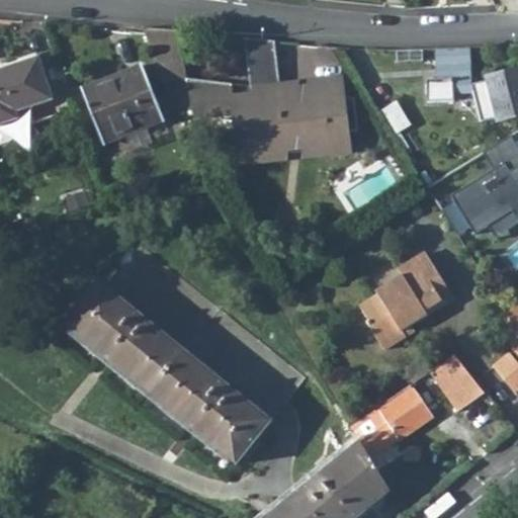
[(186,76),(177,31),(144,29),(146,33),(178,112),(191,108),(184,89),(188,88),(186,76)]
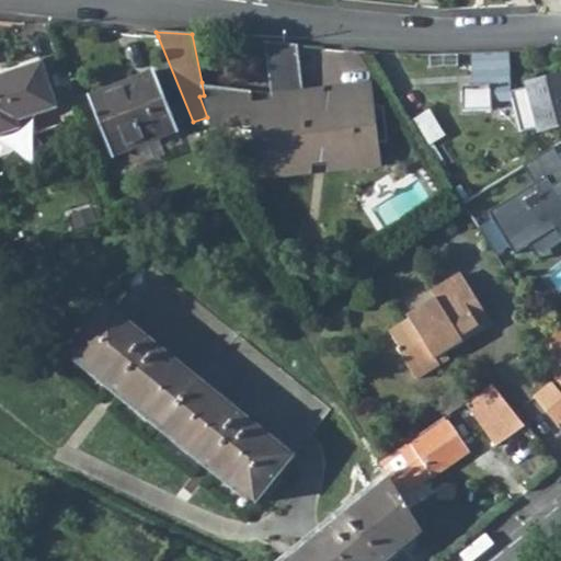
[(297,46),(265,43),(264,43),(270,80),(289,78),(289,76),(300,75),(297,46)]
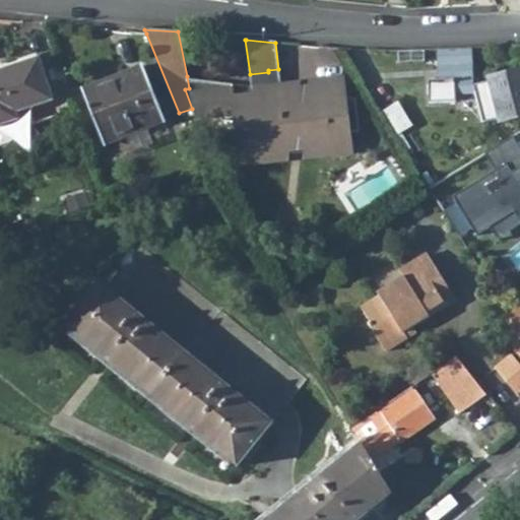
[(519,71),(488,79),(489,83),(475,86),(472,48),(438,49),(437,49),(438,81),(428,81),(429,104),(456,103),(455,94),(475,93),(482,123),(498,120),(499,124),(519,118),(519,71)]
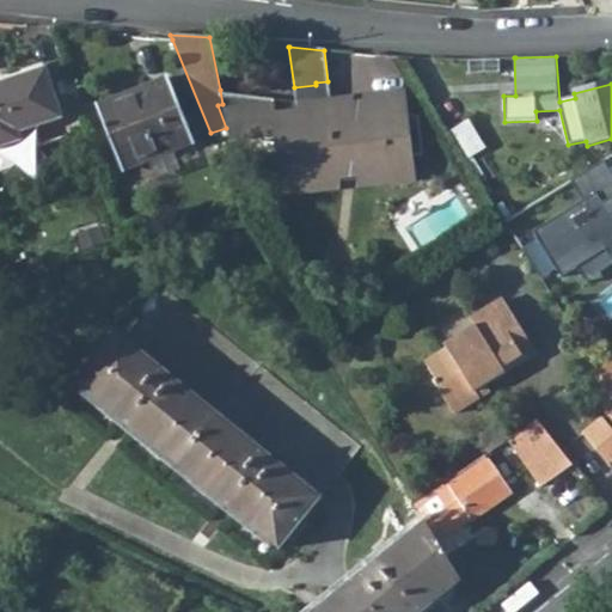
[(469,60),(469,74),(500,73),(499,59),(469,60)]
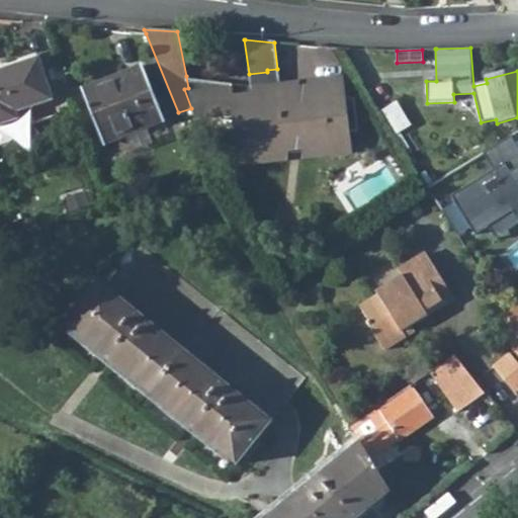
[(38,59),(0,72),(0,124),(18,119),(15,112),(53,99),(38,59)]
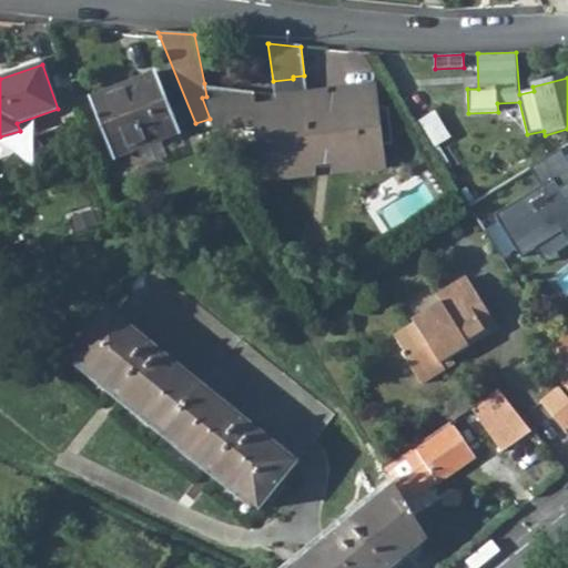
[(181,134),(155,73),(89,101),(113,161),(181,134)]
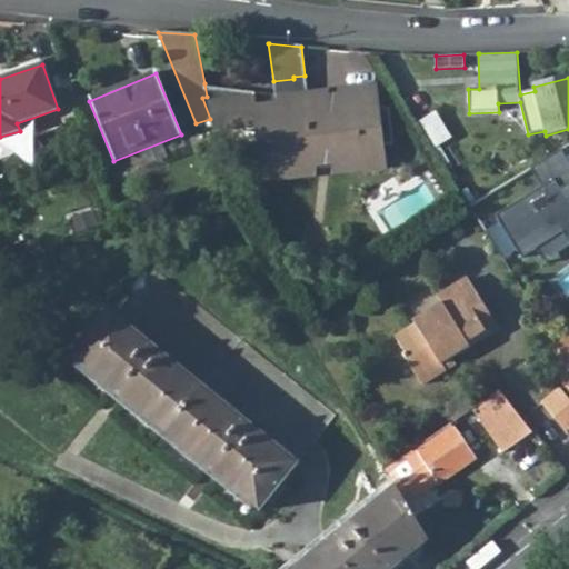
[(276,96),(307,100),(305,76),(293,77),(293,79),(273,81),(276,96)]
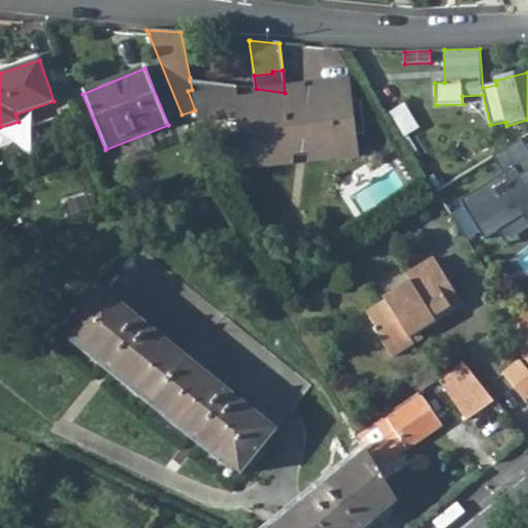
[(249,118),(250,131),(239,133),(243,168),(267,166),(265,156),(293,152),(293,147),(296,149),(299,150),(302,150),(305,151),(308,151),(310,150),(333,147),(334,158),(358,155),(355,136),(365,135),(361,102),(352,101),(350,87),(348,87),(345,87),(343,88),(341,88),(338,89),(336,90),(334,90),(331,91),(328,93),(328,98),(285,93),(256,89),(255,92),(259,93),(259,95),(260,98),(237,100),(235,86),(190,77),(192,90),(199,124),(249,118)]
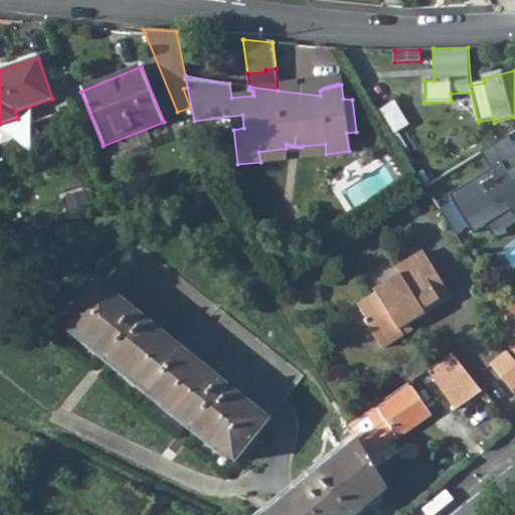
[(452,202),(439,210),(454,234),(467,226),(472,233),(509,210),(513,217),(514,215),(514,165),(507,171),(501,163),(448,195),(452,202)]
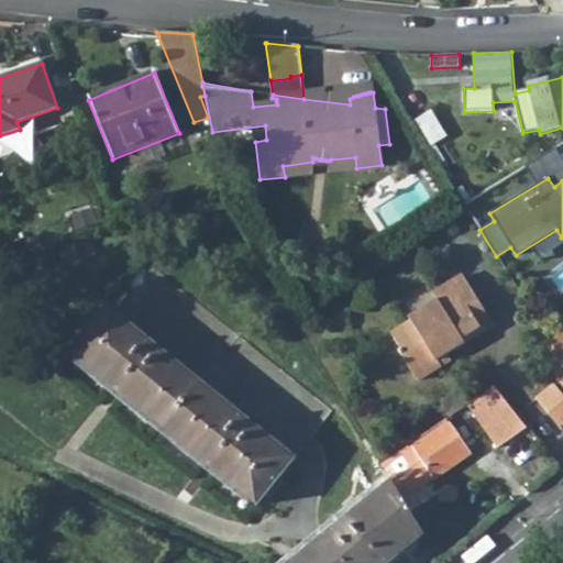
[(331,411),(144,262),(69,354),(256,505),(331,411)]
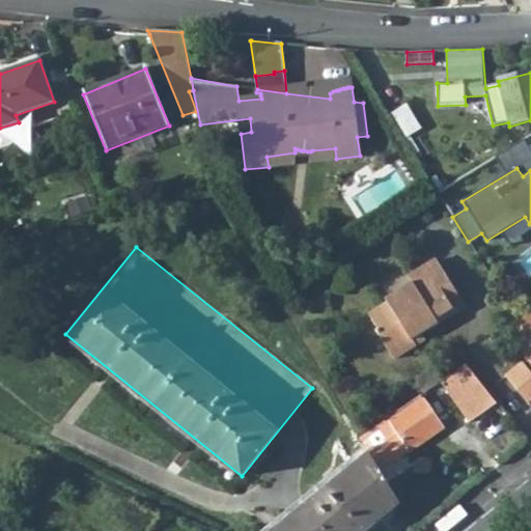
[(457,295),(436,259),(408,277),(411,282),(384,299),(387,303),(368,314),(378,329),(375,331),(393,359),(416,344),(412,339),(420,334),(438,323),(436,319),(453,308),(448,301),(457,295)]
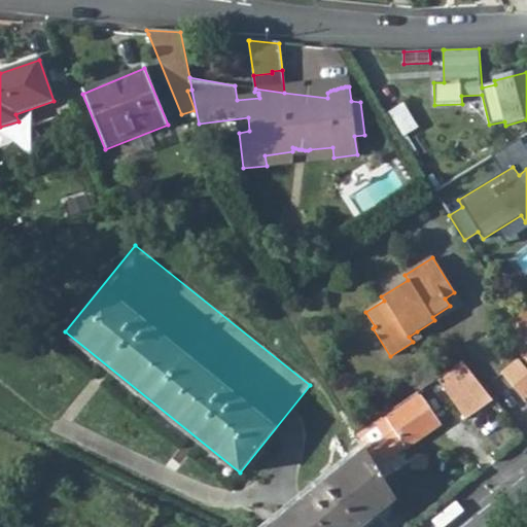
[(432,317),(434,320),(461,304),(454,292),(445,299),(450,306),(432,317)]
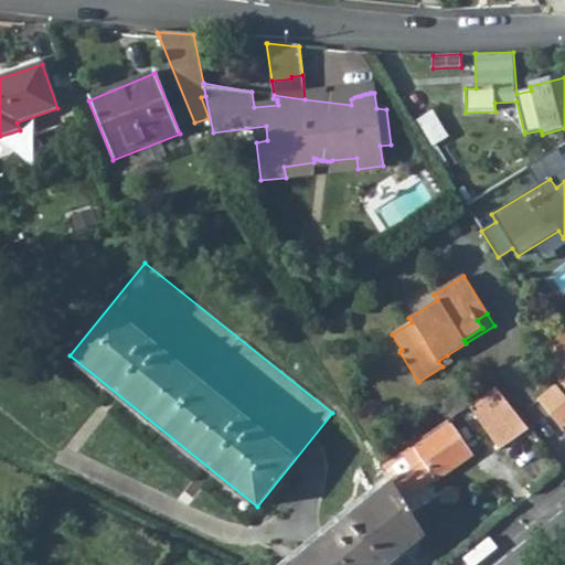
[(564,330),(551,342),(564,360),(564,330)]
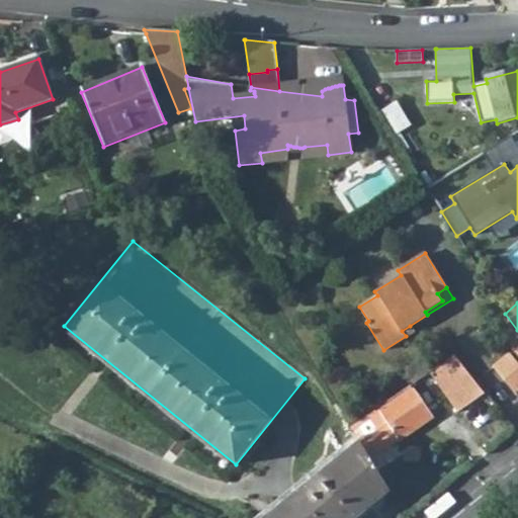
[(494,323),(516,351),(517,349),(517,330),(505,314),(494,323)]
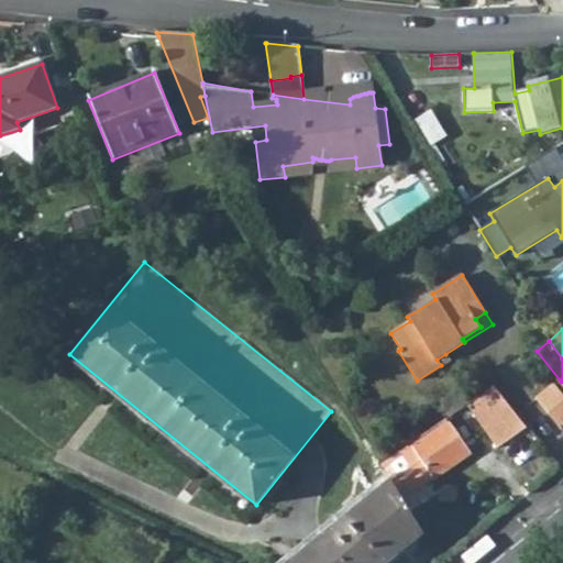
[(437,360),(441,365),(450,360),(445,354),(437,360)]
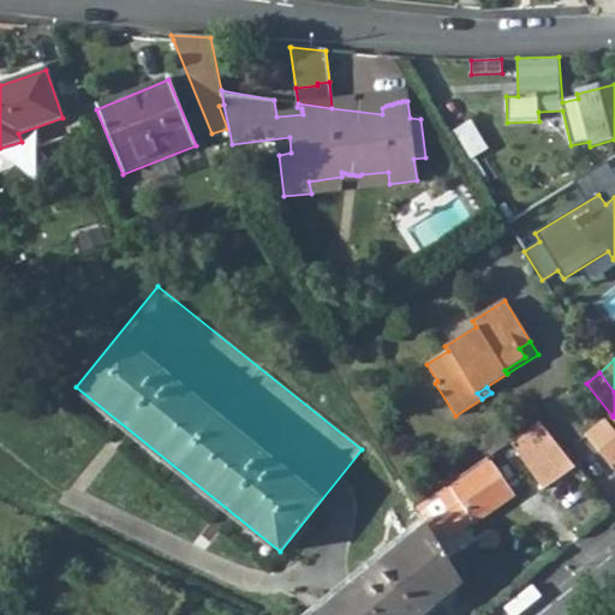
[(509,443),(527,469),(543,489),(575,467),(557,446),(539,423),(514,440),(509,443)]
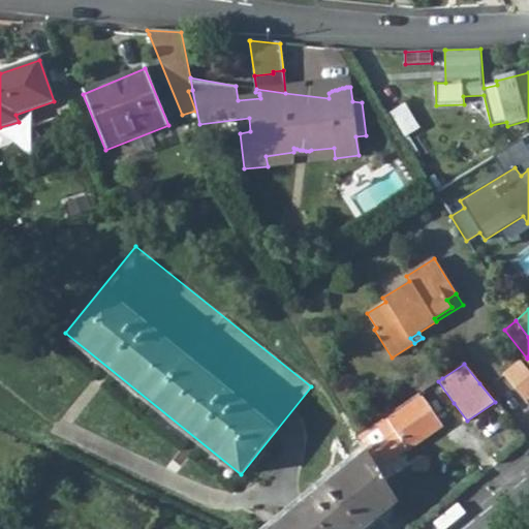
[(528,371),(507,382),(515,391),(528,377),(528,371)]
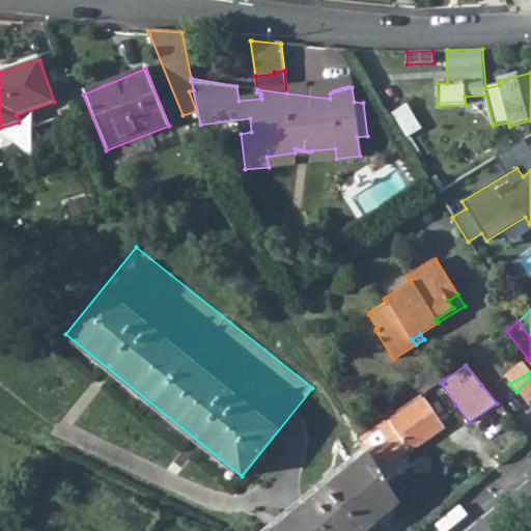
[(530,379),(516,392),(530,410),(530,379)]
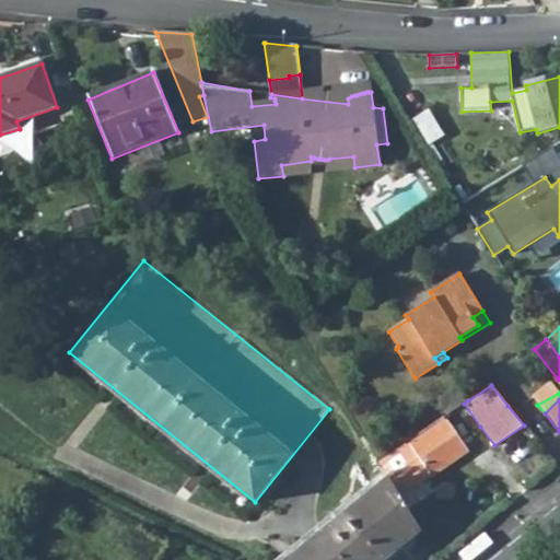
[(467,451),(446,422),(412,445),(410,442),(380,463),(389,480),(400,497),(467,451)]
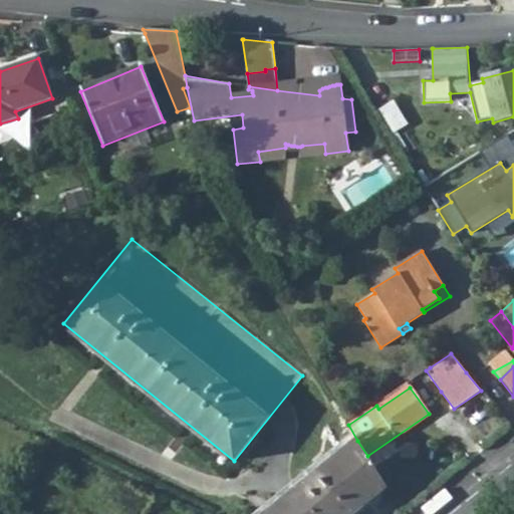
[(367,456),(357,441),(268,513),(352,513),(387,487),(367,456)]
